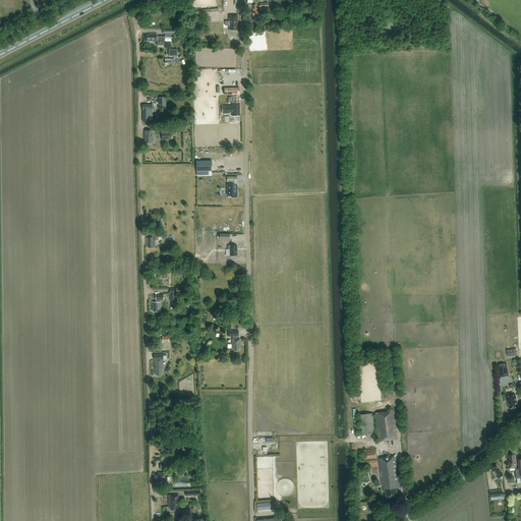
[(268,3),(259,3),(259,11),(269,11),(268,3)]
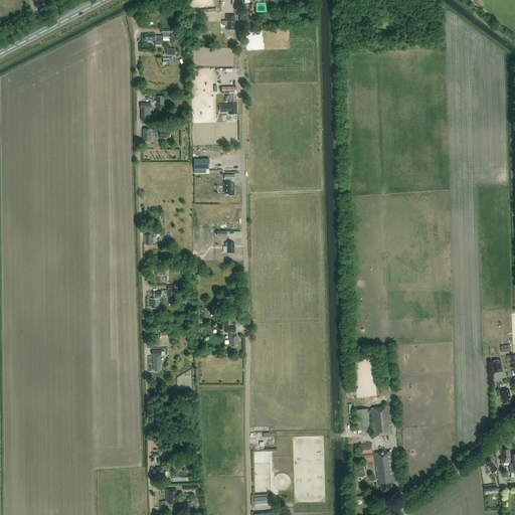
[(225,15),(226,21),(222,21),(222,26),(226,26),(226,28),(227,28),(227,30),(235,30),(235,15),(225,15)]
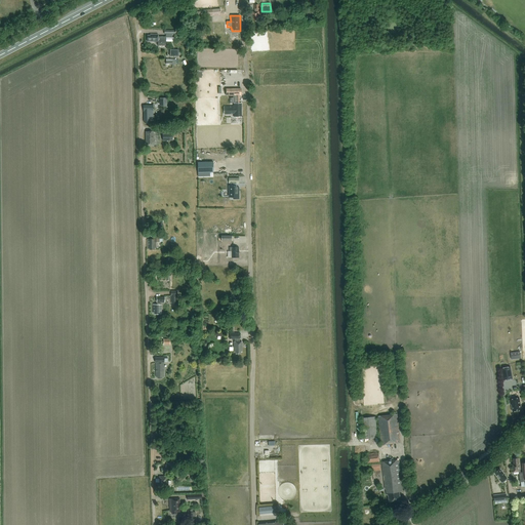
[(166,36),(158,36),(158,34),(150,34),(150,36),(148,36),(148,40),(149,40),(149,42),(158,42),(158,46),(166,46),(166,36)]
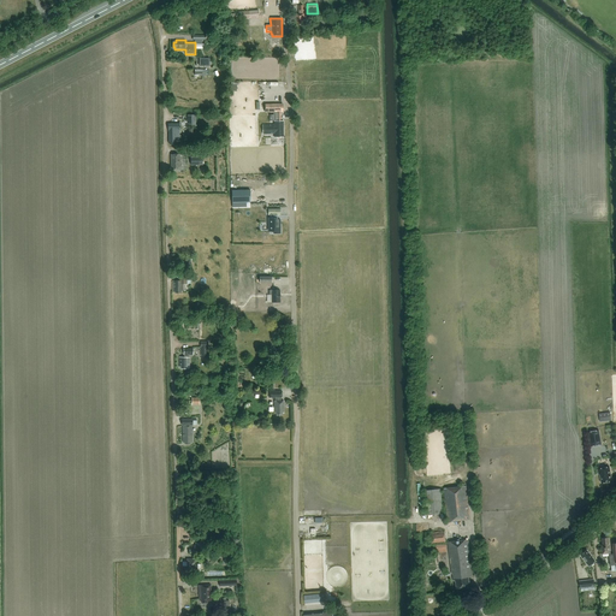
[(274,122),(274,124),(262,125),(262,134),(274,134),(274,137),(284,137),(283,122),(280,122),(280,120),(278,120),(278,122),(274,122)]
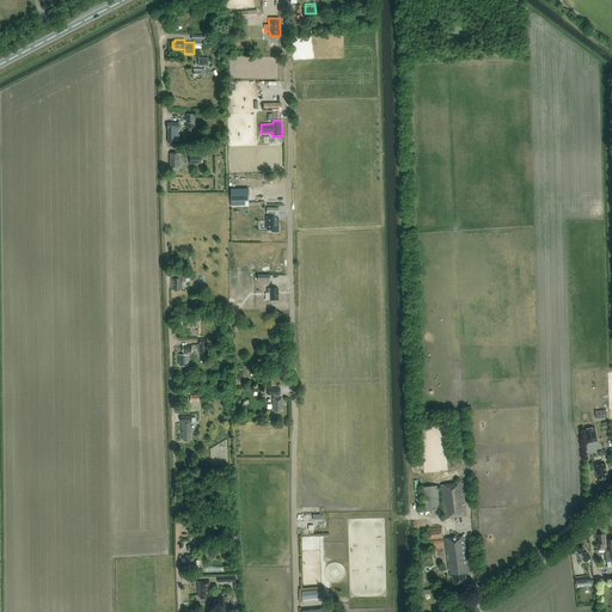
[(178,129),(178,123),(167,123),(167,129),(169,129),(169,130),(167,130),(167,141),(169,141),(169,144),(175,144),(175,141),(176,141),(176,130),(175,130),(175,129),(178,129)]
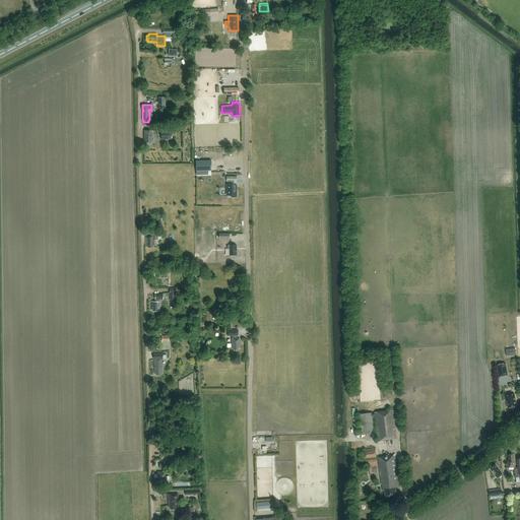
[(152,143),(152,130),(144,130),(144,143),(152,143)]
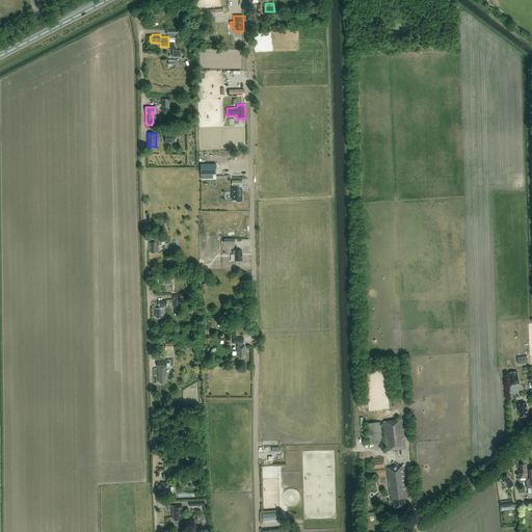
[(216,164),(201,164),(201,175),(205,175),(216,175),(216,164)]
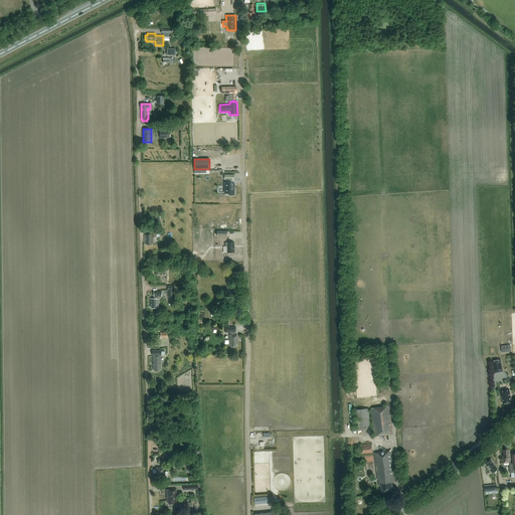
[(234,193),(234,184),(231,184),(231,182),(224,182),(224,186),(226,186),(226,193),(228,193),(228,195),(233,195),(233,193),(234,193)]
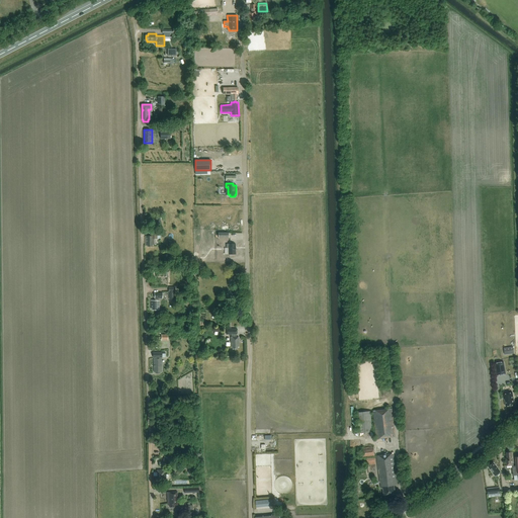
[(154,245),(154,239),(156,239),(156,237),(157,231),(151,231),(151,236),(146,236),(146,245),(147,245),(147,247),(153,247),(153,245),(154,245)]
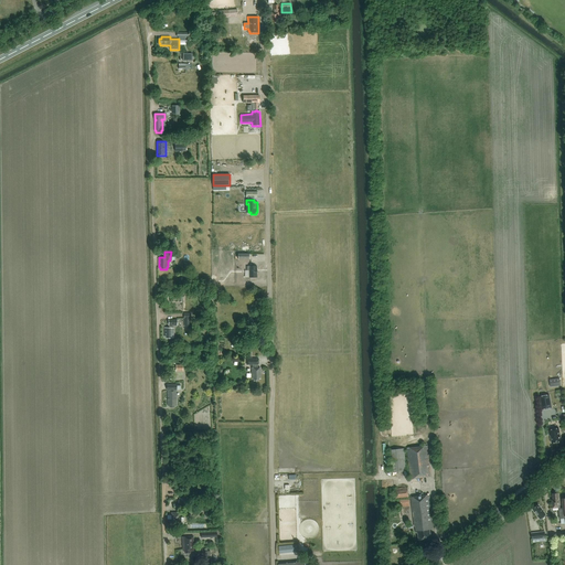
[(257,277),(257,266),(249,266),(247,266),(247,270),(249,270),(249,277),(257,277)]
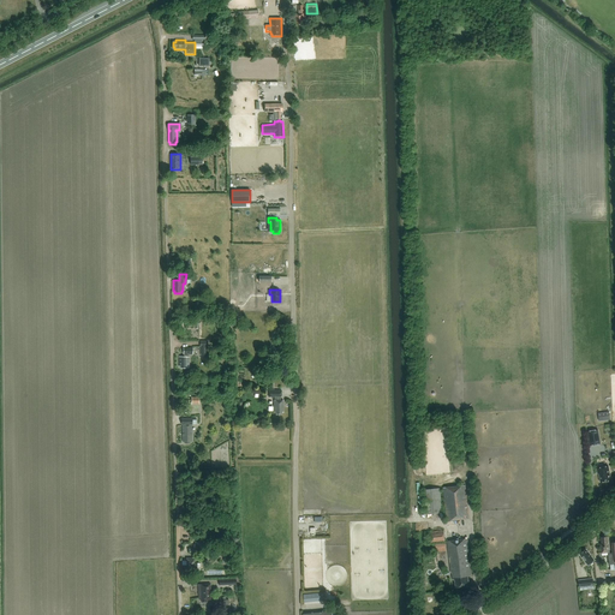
[(192,348),(184,348),(184,357),(179,357),(179,366),(181,366),(181,368),(186,368),(186,366),(190,366),(190,357),(189,357),(189,354),(192,354),(192,348)]
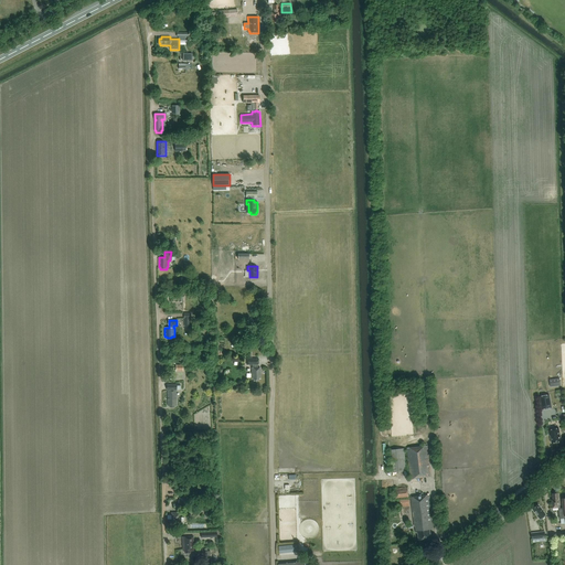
[(247,359),(247,364),(252,364),(252,379),(254,379),(254,381),(259,381),(259,379),(260,379),(260,374),(260,370),(260,368),(258,368),(258,365),(258,359),(247,359)]
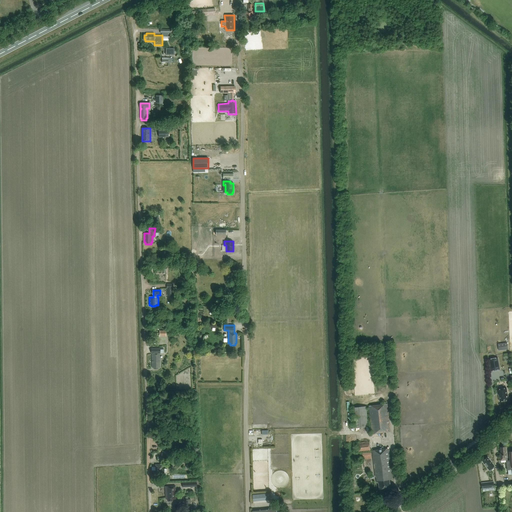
[(160,353),(160,348),(152,349),(152,348),(151,348),(151,353),(152,353),(152,368),(154,368),(154,369),(158,369),(158,367),(160,367),(160,357),(160,353)]
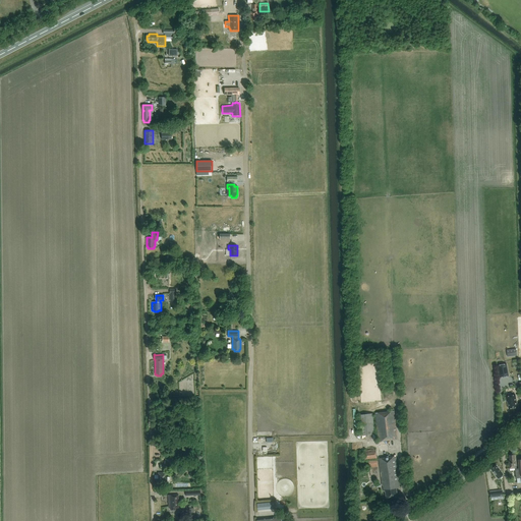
[(505,364),(498,365),(500,378),(507,375),(505,364)]
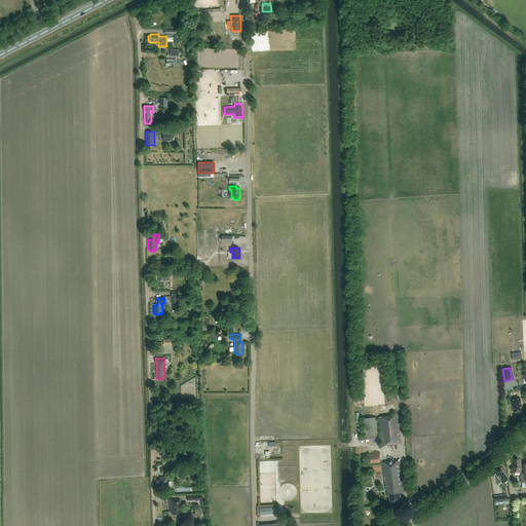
[(521,399),(511,401),(512,405),(513,405),(514,413),(523,411),(521,399)]
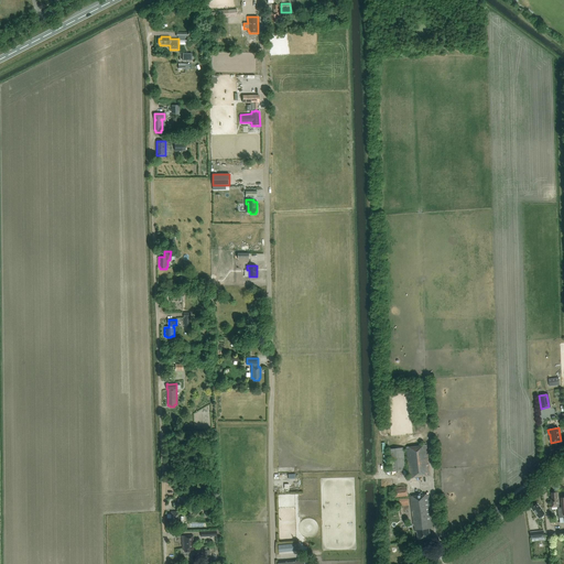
[(407,447),(410,478),(430,476),(426,445),(407,447)]
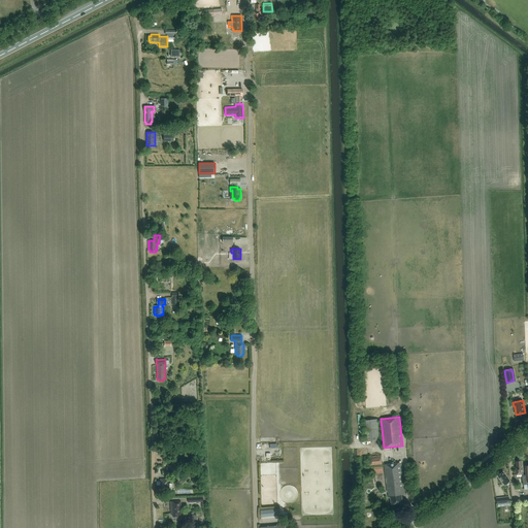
[(364,421),(366,441),(380,439),(377,419),(364,421)]
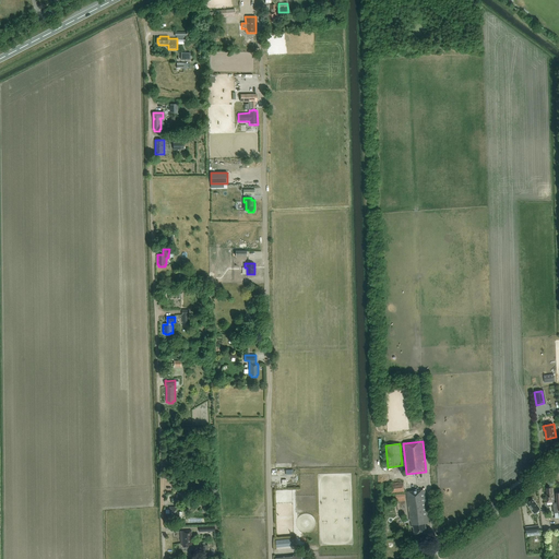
[(390,494),(405,492),(404,482),(389,484),(390,494)]
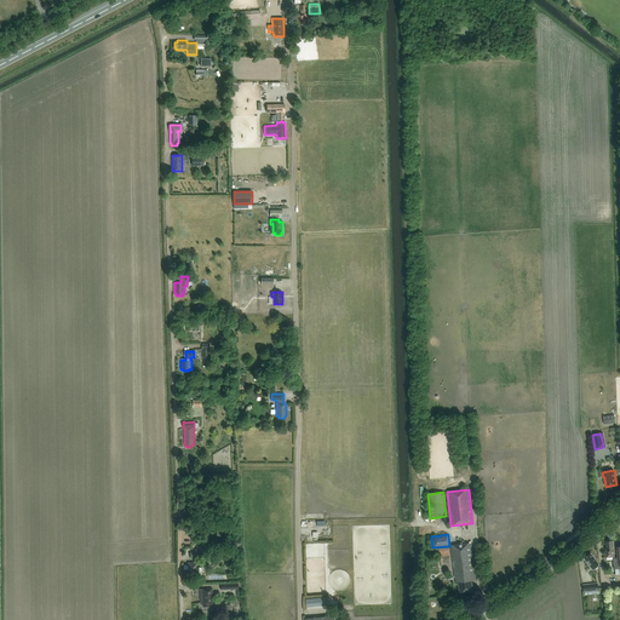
[(476,580),(471,544),(451,546),(455,578),(457,578),(457,585),(459,584),(460,592),(474,591),(472,581),(476,580)]
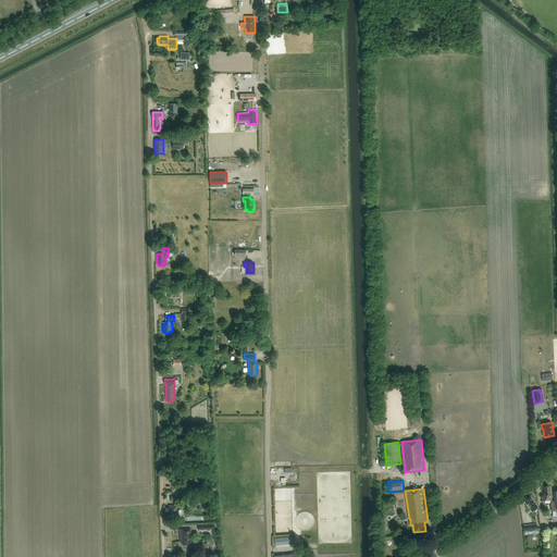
[(177,510),(177,506),(180,506),(178,502),(180,502),(180,497),(184,497),(184,493),(183,493),(183,491),(176,491),(177,493),(176,493),(176,497),(172,497),(172,502),(174,502),(174,505),(169,505),(170,517),(177,516),(177,515),(182,515),(182,510),(177,510)]
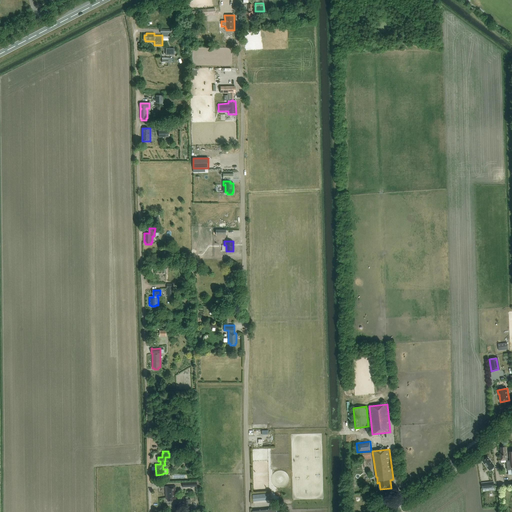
[(492,463),(488,457),(482,461),(488,469),(490,468),(491,470),(494,468),(494,466),(492,463)]
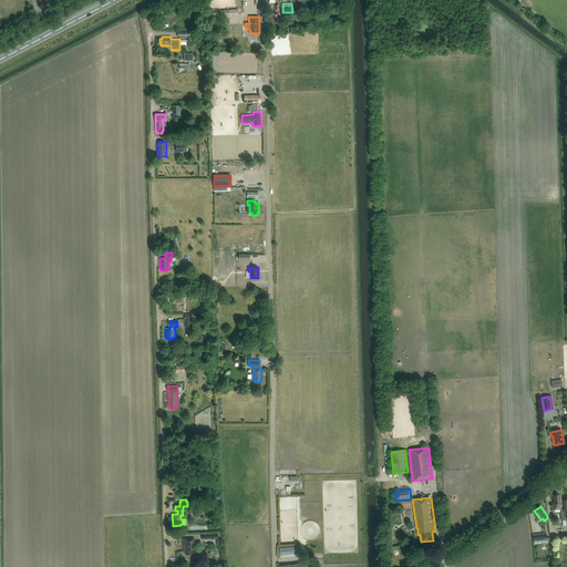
[(194,538),(183,538),(184,553),(186,553),(186,555),(192,555),(191,553),(195,553),(194,538)]
